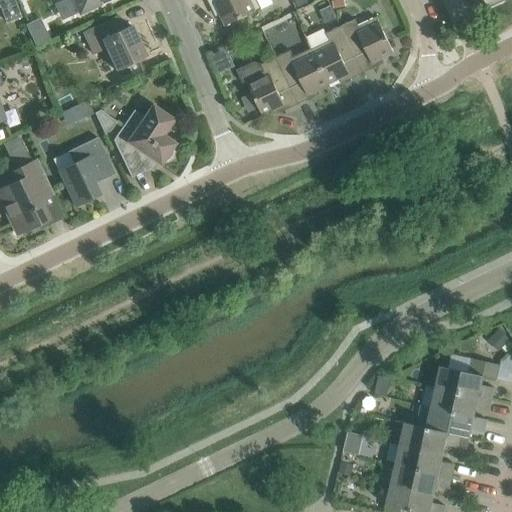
[(14,0),(0,0),(0,7),(6,24),(21,18),(14,0)]
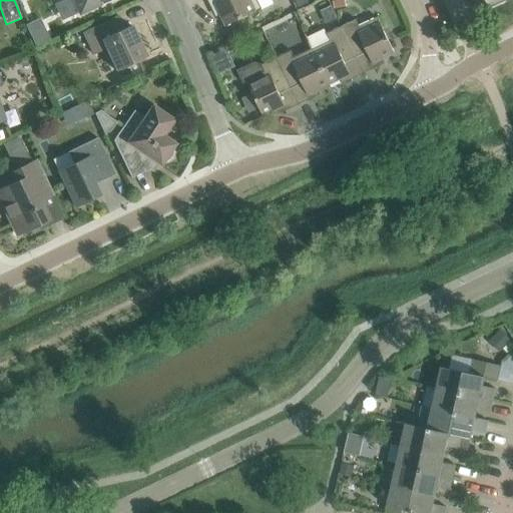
[(74,0),(77,6),(80,11),(80,12),(101,3),(102,5),(113,0),(74,0)]
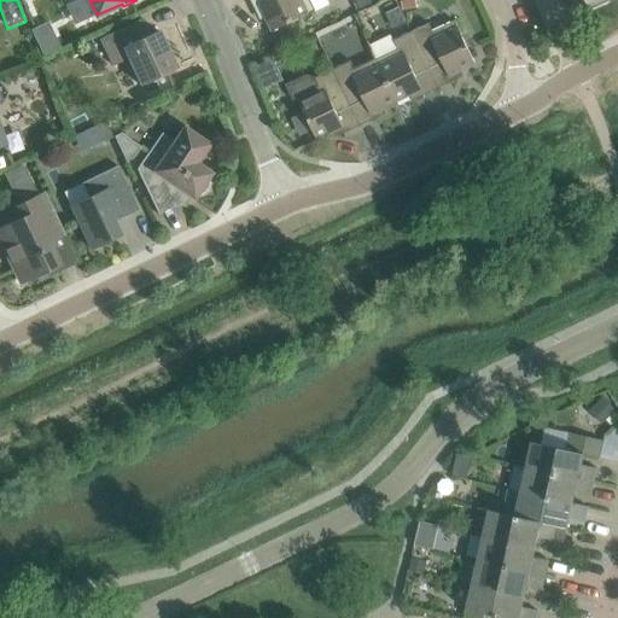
[(250,0),(258,16),(266,18),(273,33),(295,22),(316,11),(330,5),(327,0),(250,0)]
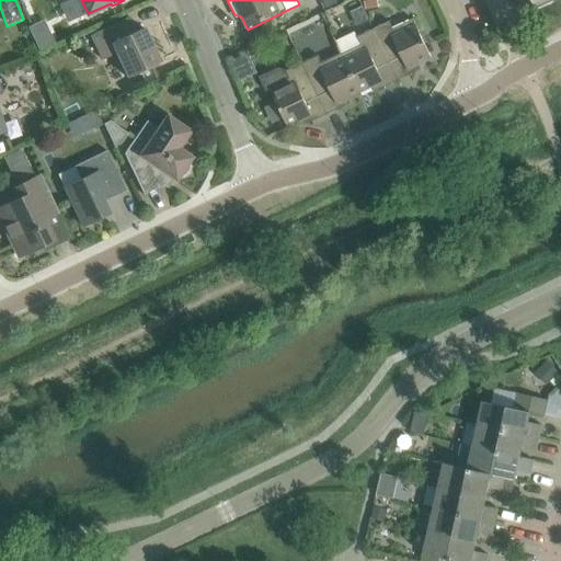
[(362,7),(357,0),(351,0),(347,2),(352,12),(362,7)]
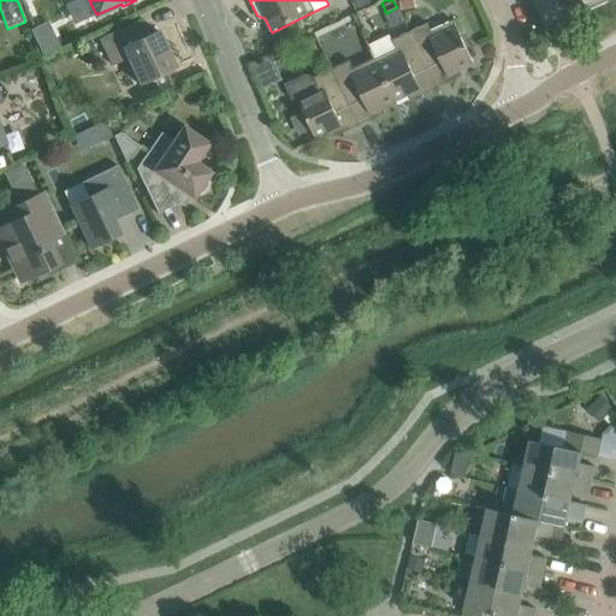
[(415,0),(398,0),(401,11),(418,7),(415,0)]
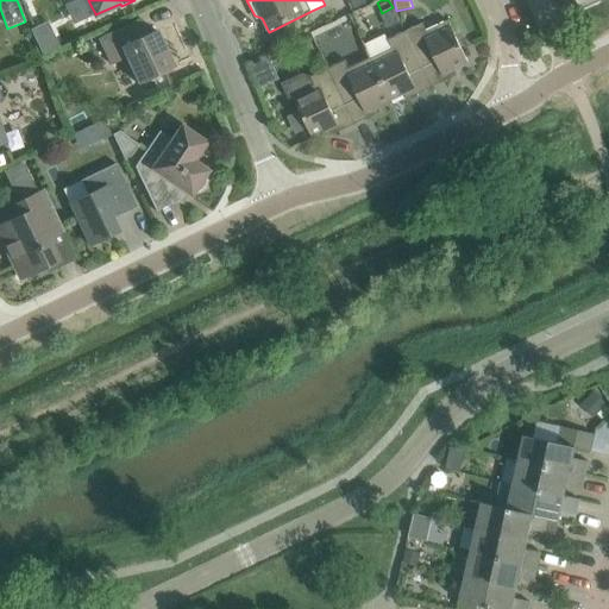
[(576,0),(582,12),(607,0),(576,0)]
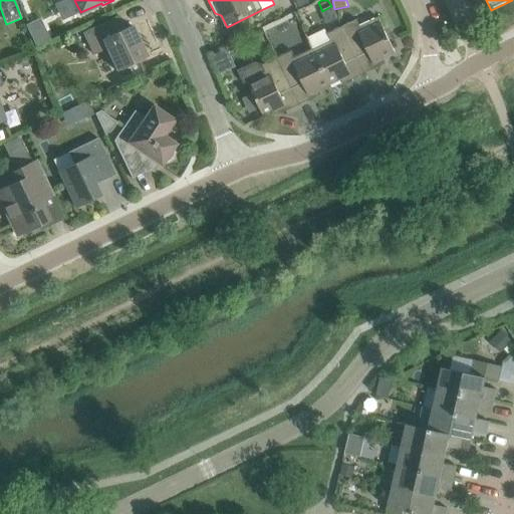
[(117,71),(129,66),(147,57),(132,26),(125,29),(119,16),(84,33),(94,55),(106,49),(117,71)]
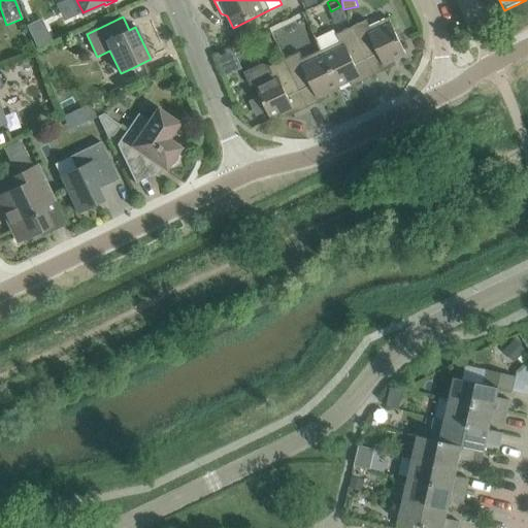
[(352,28),(374,76),(392,68),(395,61),(406,55),(389,18),(370,27),(367,21),(352,28)]
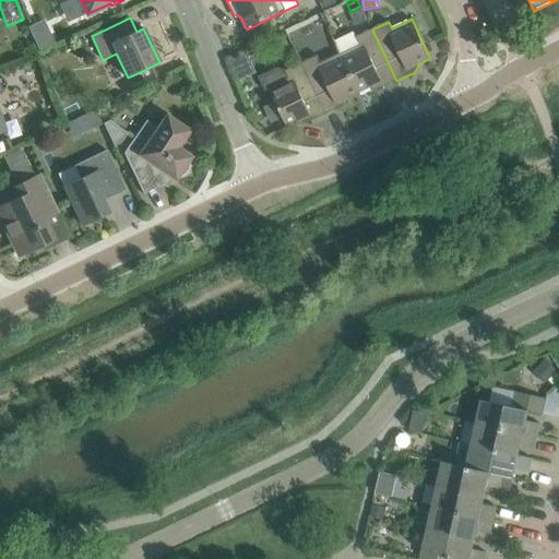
[(378,90),(396,81),(372,30),(356,37),(353,32),(334,40),(341,54),(359,93),(370,87),(378,90)]
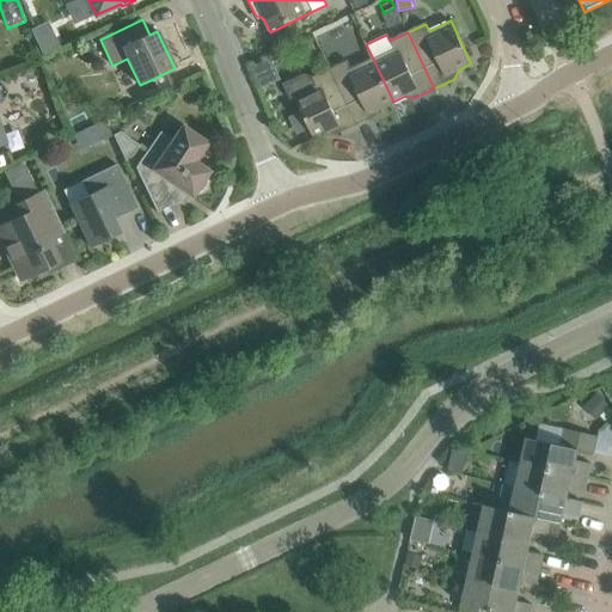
[(59,47),(55,38),(38,46),(42,55),(59,47)]
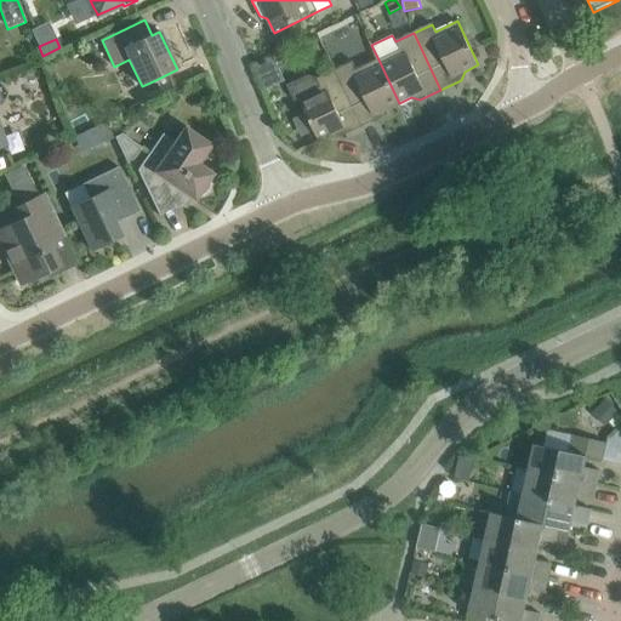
[(386,109),(399,103),(379,60),(357,69),(353,62),(335,70),(363,127),(383,118),(386,109)]
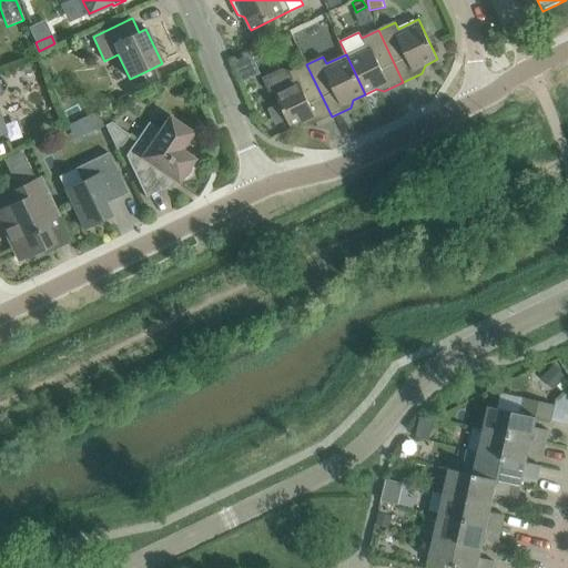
[(312,125),(332,117),(306,64),(291,72),(282,69),(262,79),(269,92),(273,89),(292,129),(305,123),(312,125)]
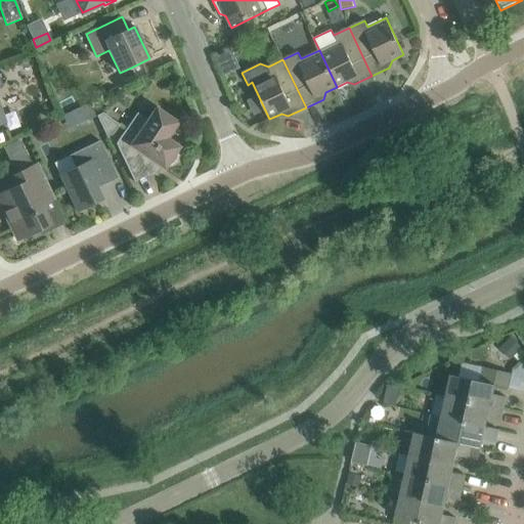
[(260,103),(257,96),(248,101),(251,108),(260,103)]
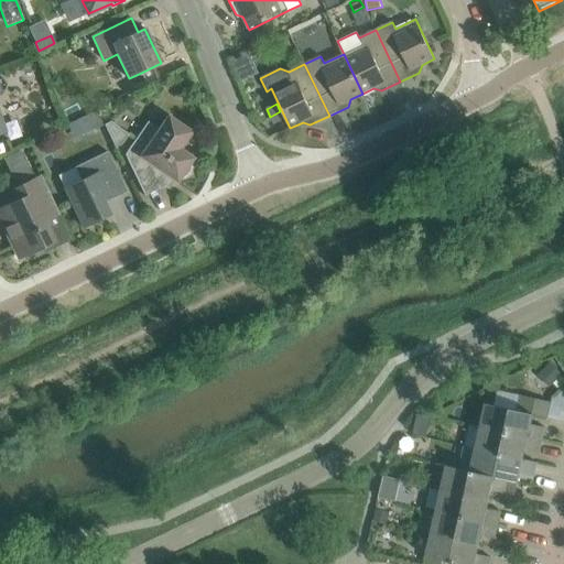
[(102,125),(97,112),(83,119),(89,131),(102,125)]
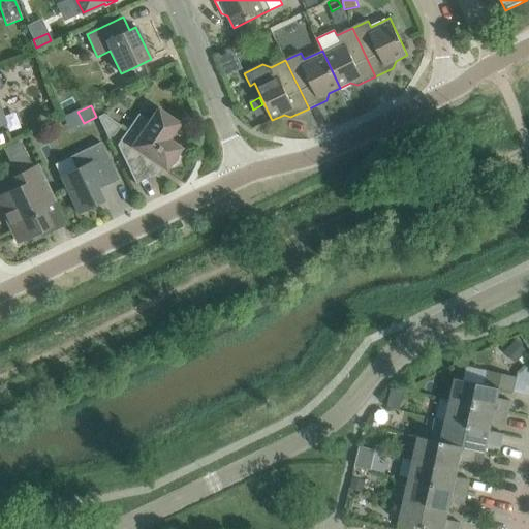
[(168,141),(180,123),(157,107),(148,122),(137,115),(117,145),(127,164),(135,183),(154,175),(159,166),(165,172),(169,165),(170,165),(173,165),(176,162),(177,160),(178,156),(177,154),(181,149),(168,141)]
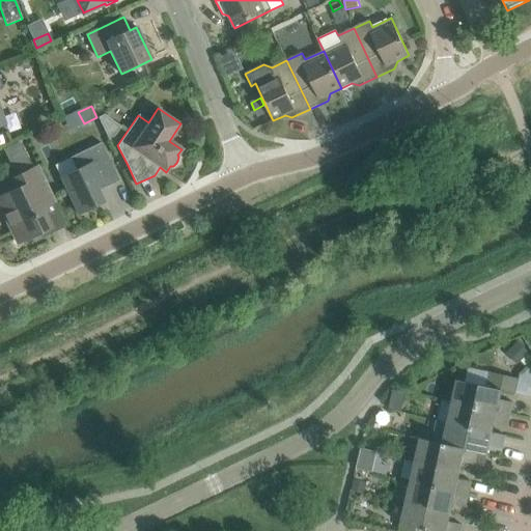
[(98,117),(108,139),(114,136),(120,127),(104,114),(98,117)]
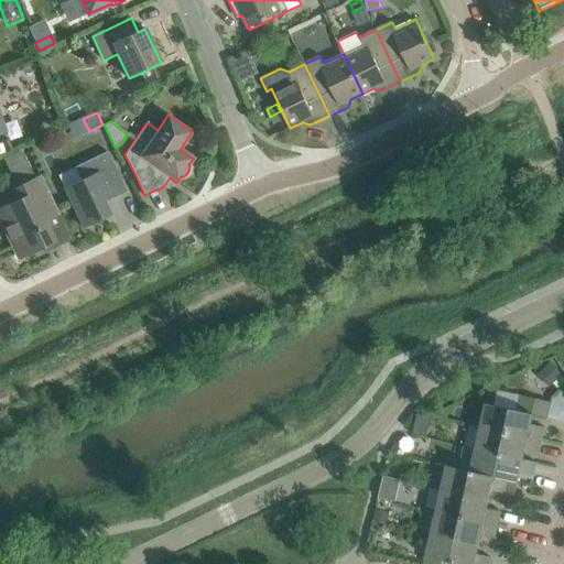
[(30,163),(23,150),(8,156),(14,171),(30,163)]
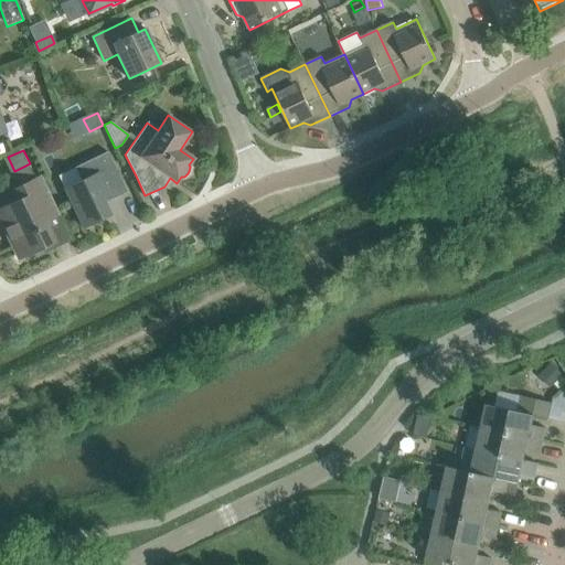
[(127,192),(117,172),(108,152),(84,163),(89,177),(64,189),(73,209),(83,228),(110,215),(104,201),(109,198),(110,200),(127,192)]
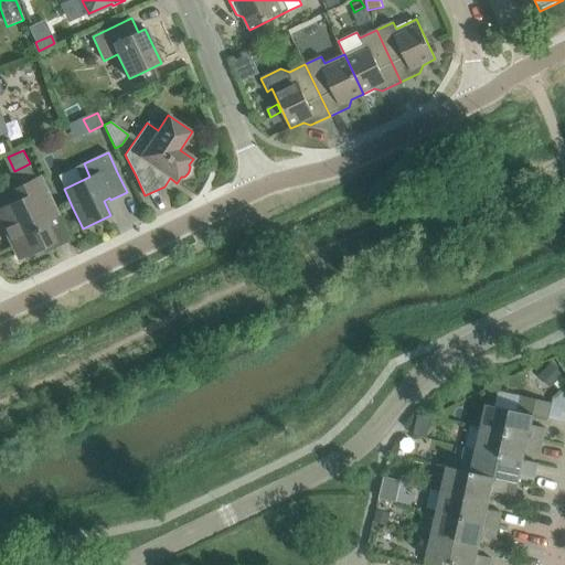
[(19,200),(0,209),(0,219),(14,248),(38,257),(40,248),(53,243),(43,221),(59,213),(41,177),(13,190),(19,200)]
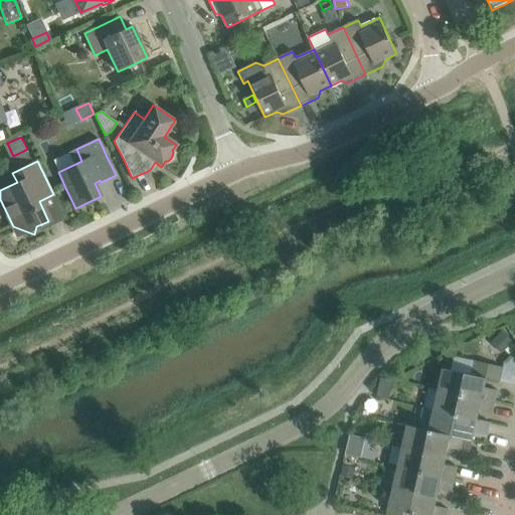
[(502,331),(494,339),(505,350),(510,355),(514,349),(514,345),(513,343),(513,342),(502,331)]
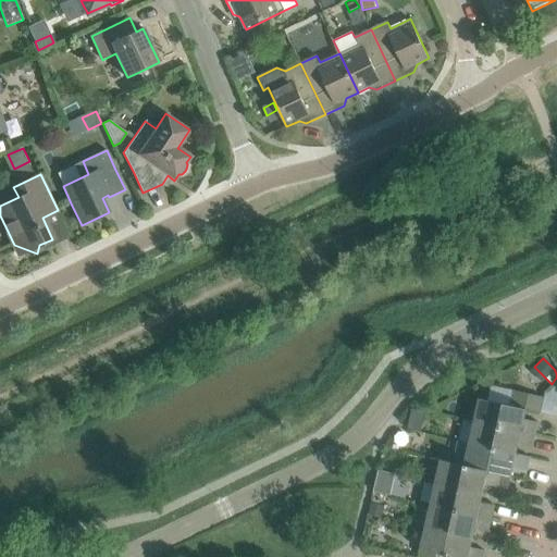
[(474,422),(535,435),(539,422),(524,419),(527,409),(541,412),(544,397),(515,391),(511,406),(480,398),(474,421),(474,422)]
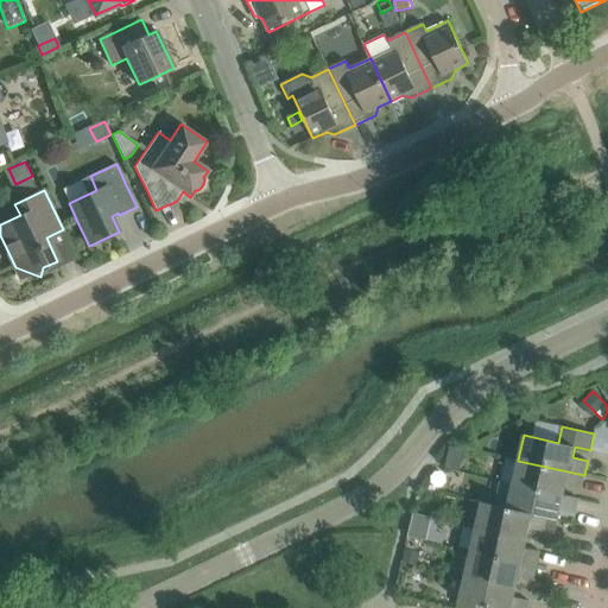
[(460,472),(464,450),(450,447),(445,468),(460,472)]
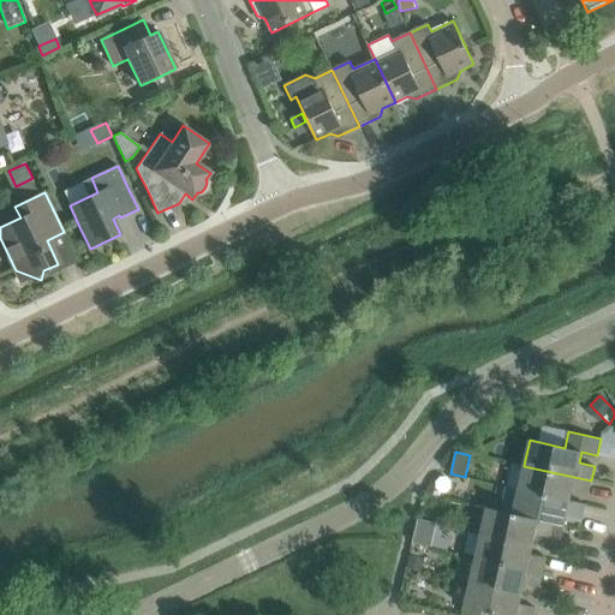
[(524,466),(524,465),(512,463),(506,488),(571,502),(571,501),(572,491),(587,495),(591,481),(524,466)]
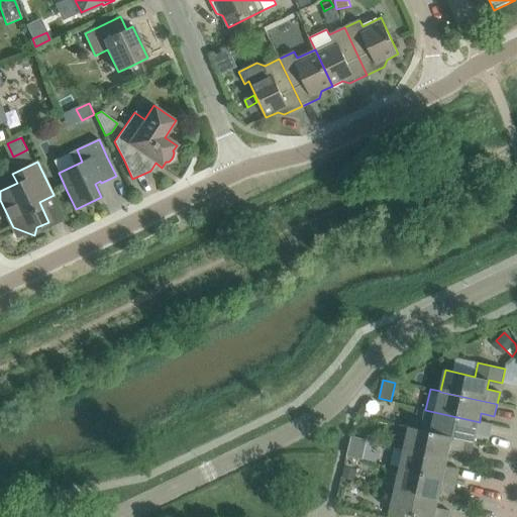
[(480,421),(480,422),(425,410),(421,430),(475,442),(477,434),(490,437),(493,424),(480,421)]
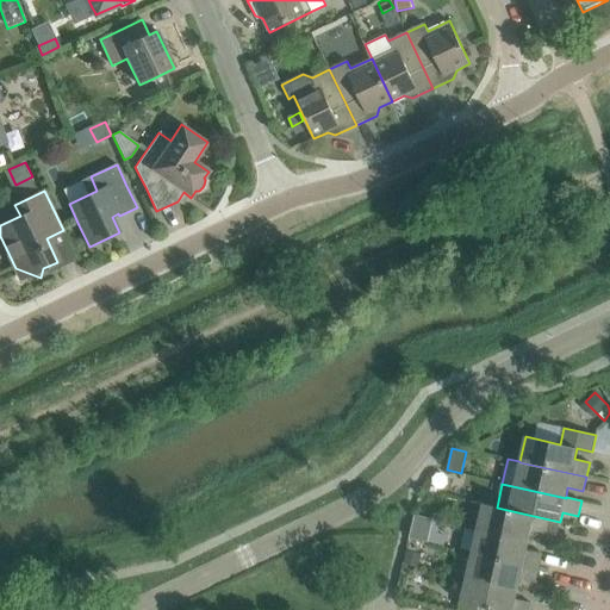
[(497,508),(483,504),(478,529),(529,541),(531,530),(547,534),(556,536),(560,522),(497,508)]
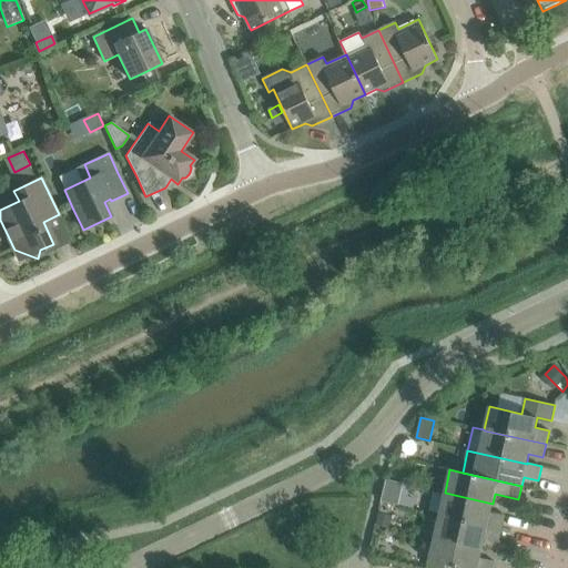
[(384,487),(381,501),(398,506),(402,492),(384,487)]
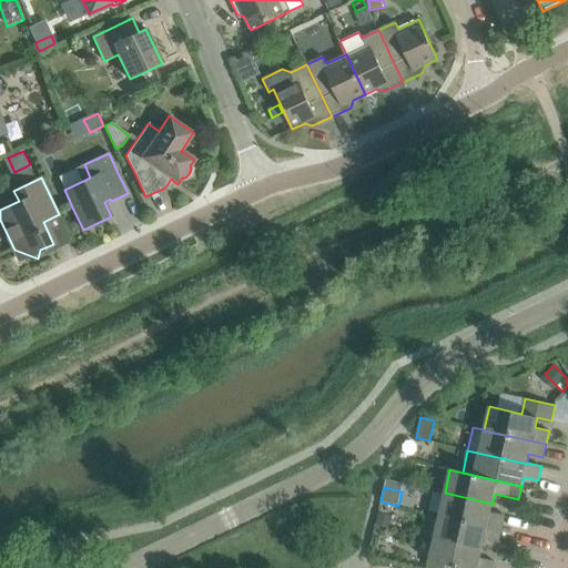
[(490,513),(493,504),(445,493),(439,515),(501,529),(505,516),(490,513)]
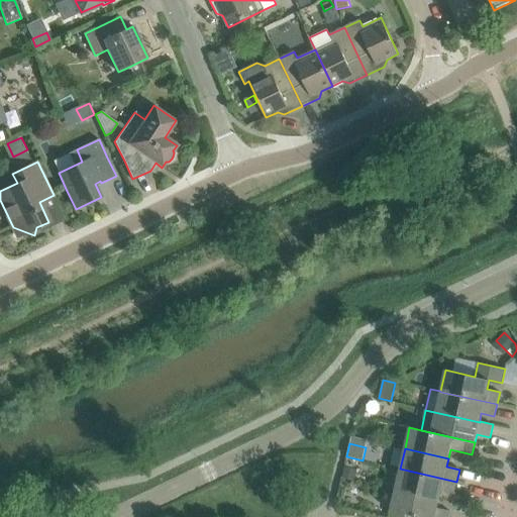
[(357,470),(344,467),(341,478),(354,481),(357,470)]
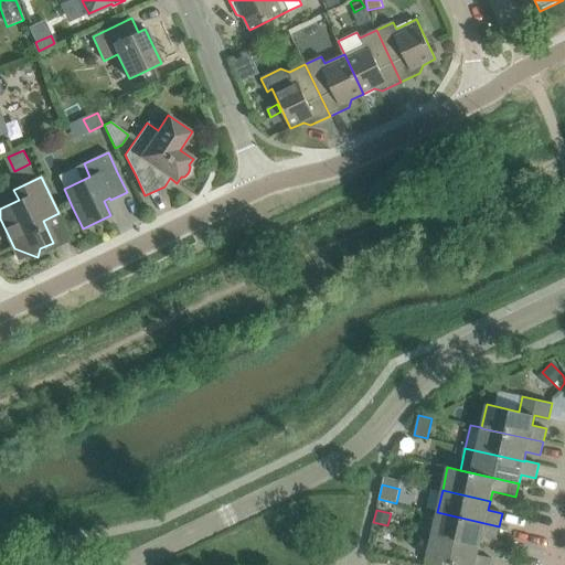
[(496,540),(499,526),(437,512),(432,535),(480,545),(481,536),(496,540)]
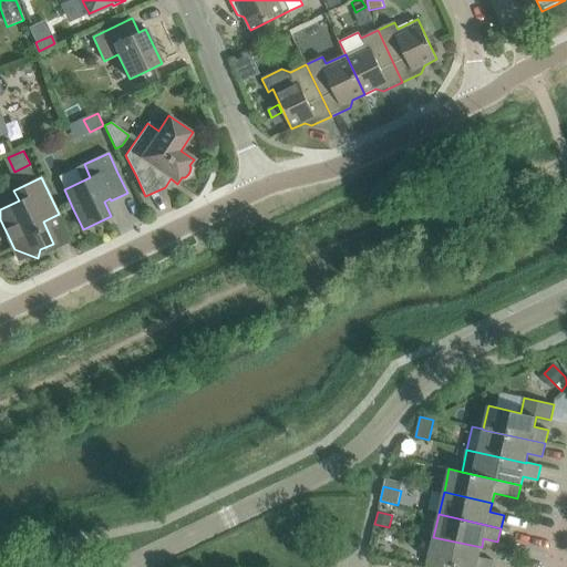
[(480,557),(482,547),(433,537),(429,560),(459,566),(492,566),(493,560),(480,557)]
